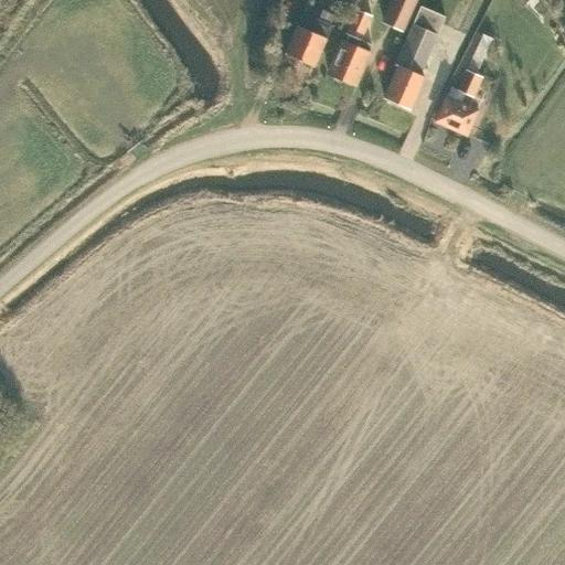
[(402,30),(416,0),(392,0),(383,21),(402,30)]
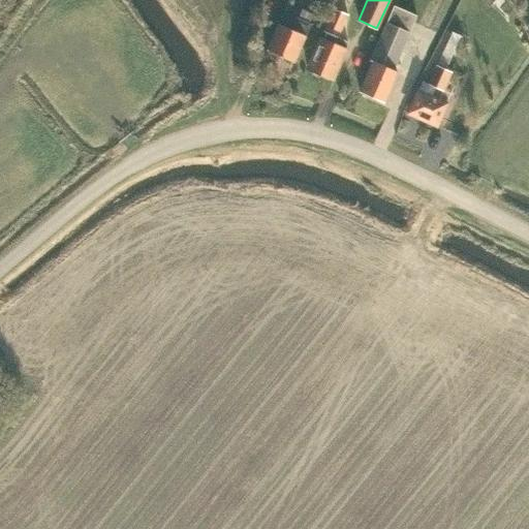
[(293,62),(310,25),(305,23),(310,10),(300,5),(293,18),(283,12),(267,51),(293,62)]
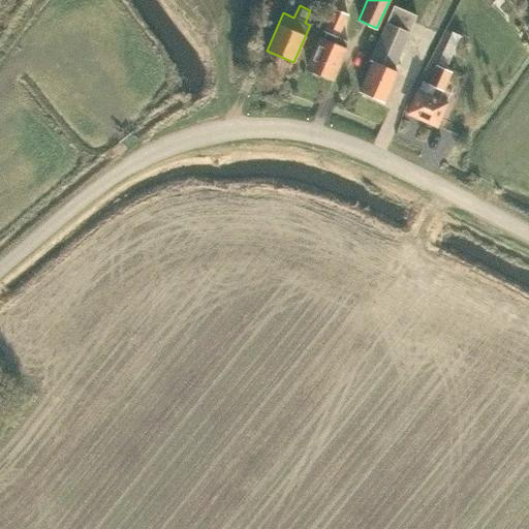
[(397,71),(393,70),(396,62),(416,16),(394,5),(370,60),(372,61),(360,91),(383,102),(397,71)]
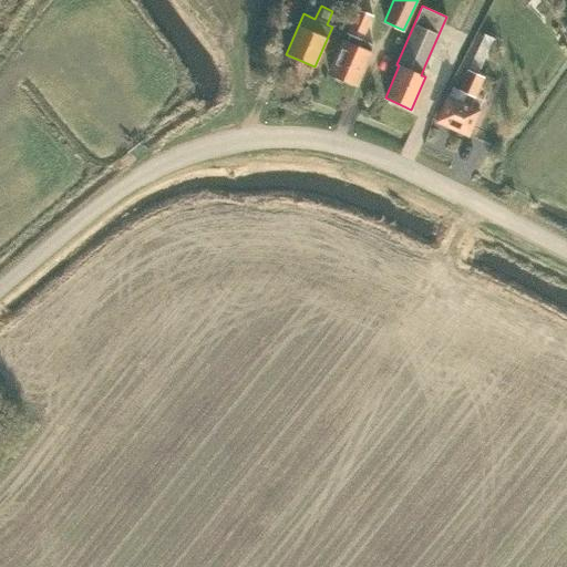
[(347,43),(343,41),(329,73),(356,84),(372,44),(361,40),(372,16),(358,9),(347,33),(350,34),(347,43)]
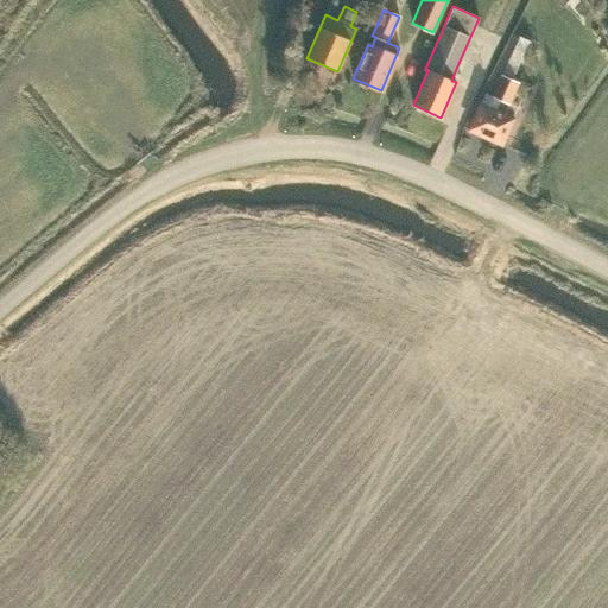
[(531,42),(519,36),(501,75),(510,78),(513,80),(531,42)]
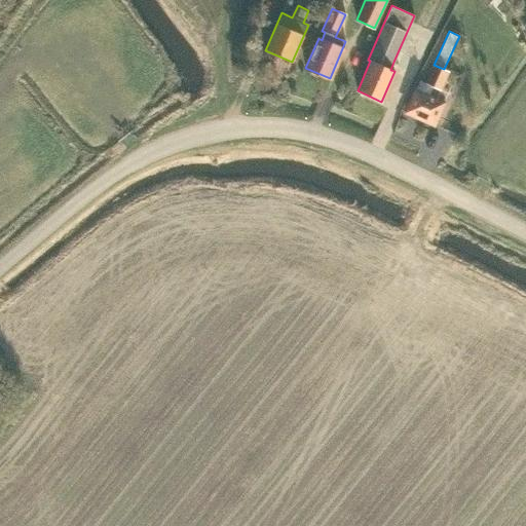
[(443,103),(428,97),(433,86),(440,89),(448,71),(444,69),(441,68),(434,65),(425,83),(419,80),(406,112),(434,124),(443,103)]
